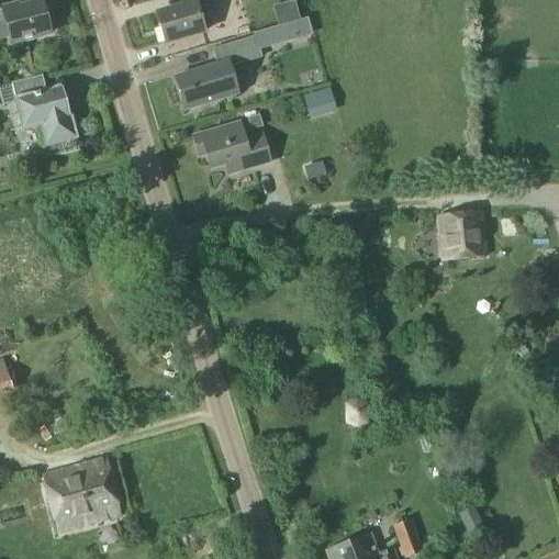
[(3,23),(1,23),(4,36),(9,35),(11,43),(53,32),(45,0),(23,6),(22,2),(4,7),(6,8),(0,10),(3,23)]
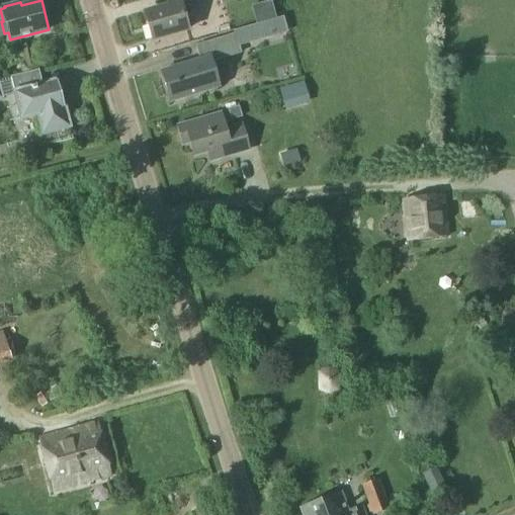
[(147,11),(155,37),(191,26),(184,2),(191,0),(170,0),(171,4),(147,11)]
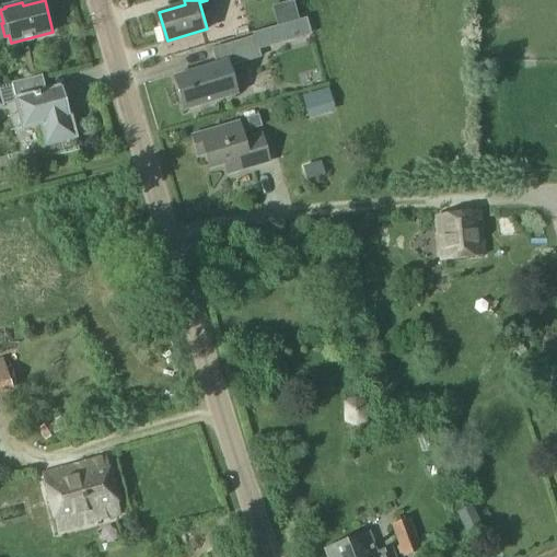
[(287,23),(290,35),(309,30),(305,18),(287,23)]
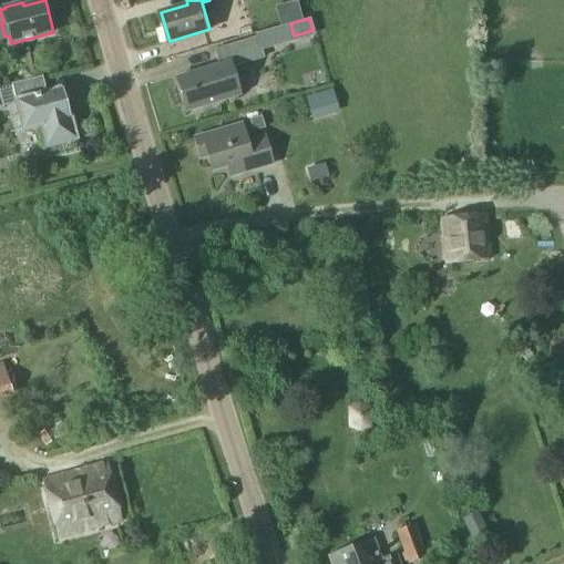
[(180,77),(191,110),(243,94),(234,67),(265,57),(259,37),(219,49),(224,63),(180,77)]
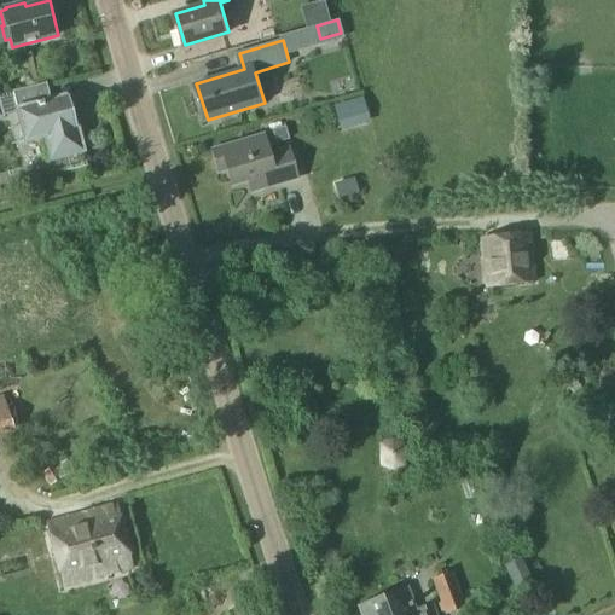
[(86,152),(70,94),(52,99),(47,82),(15,91),(28,141),(45,138),(51,161),(86,152)]
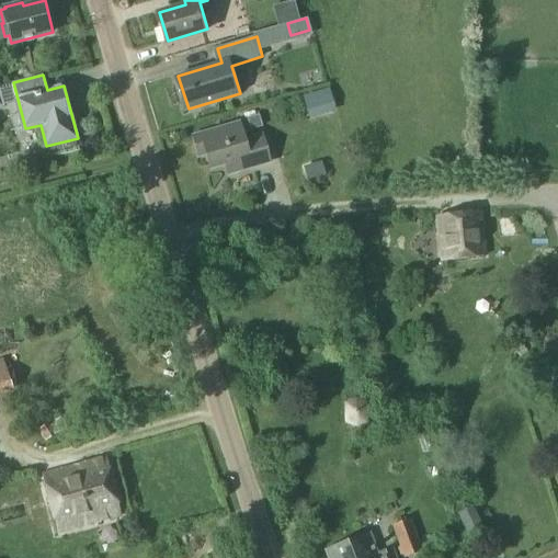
[(249,116),(252,128),(264,125),(261,113),(249,116)]
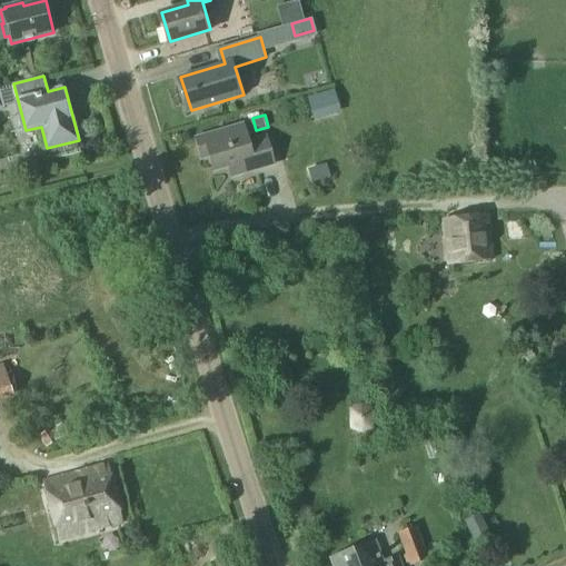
[(199,138),(205,157),(212,155),(217,170),(239,164),(241,172),(277,162),(269,136),(251,141),(246,123),(199,138)]
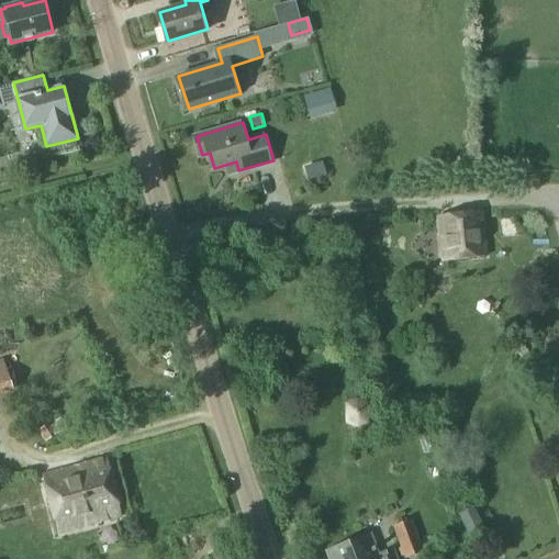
[(116,151),(127,147),(121,129),(110,133),(116,151)]
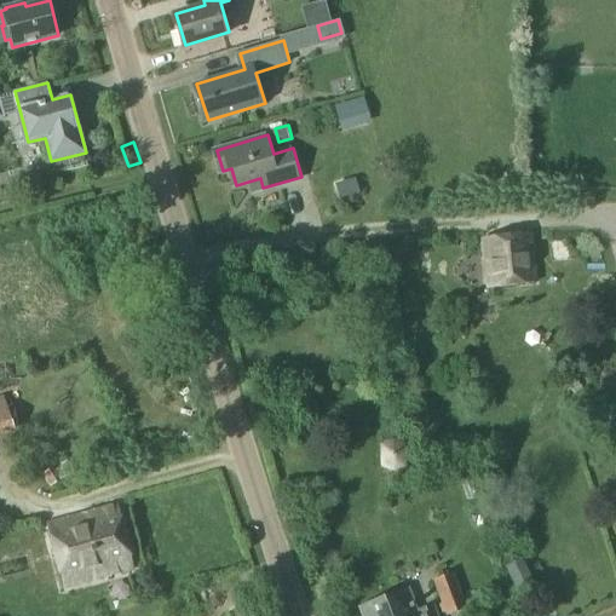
[(395,194),(397,205),(408,202),(404,190),(395,194)]
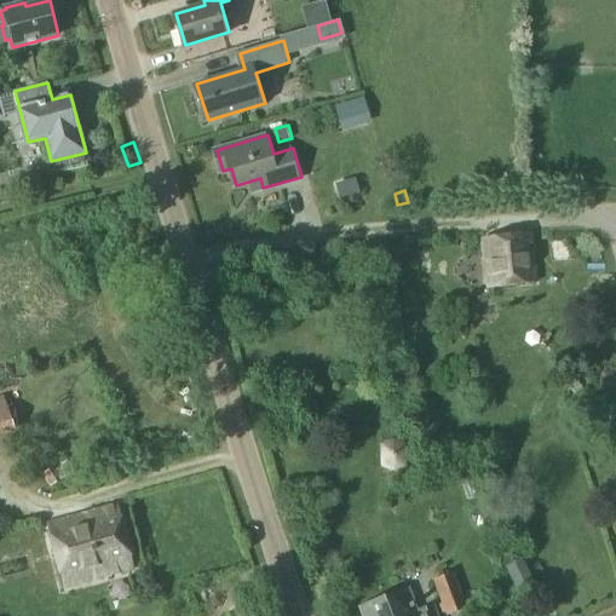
[(485,237),(490,287),(539,281),(534,232),(485,237)]
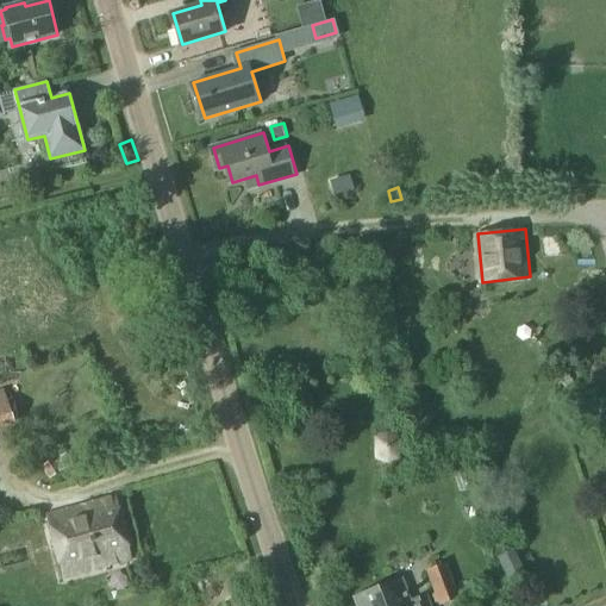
[(0,393),(0,423),(18,417),(10,389),(0,393)]
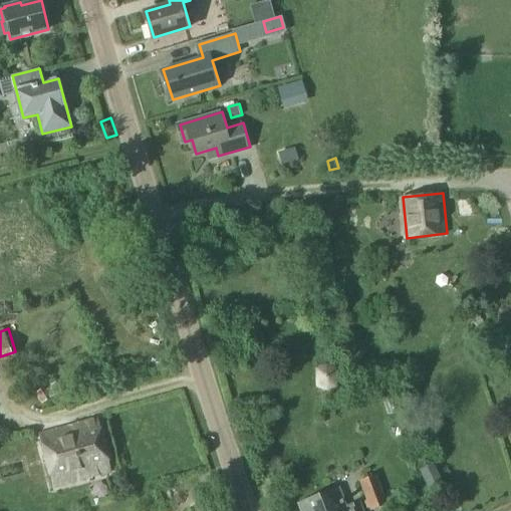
[(37,392),(43,402),(50,398),(44,387),(37,392)]
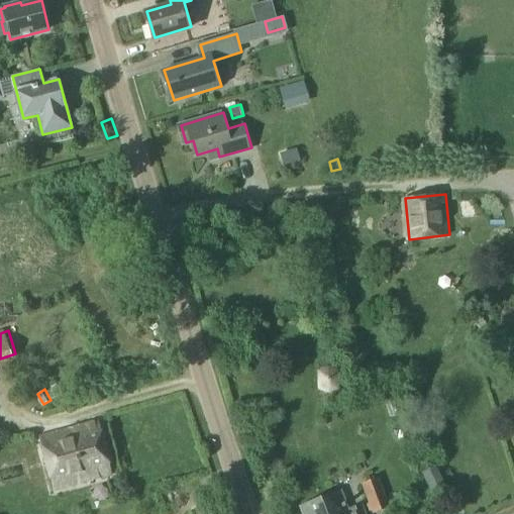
[(0,408),(0,417),(16,422),(18,413),(0,408)]
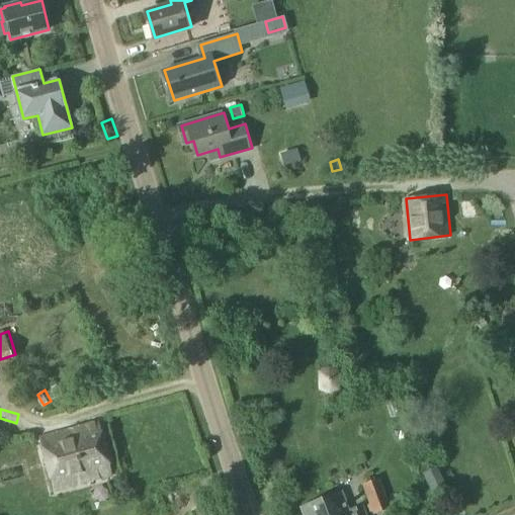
[(43,437),(57,489),(112,474),(100,422),(43,437)]
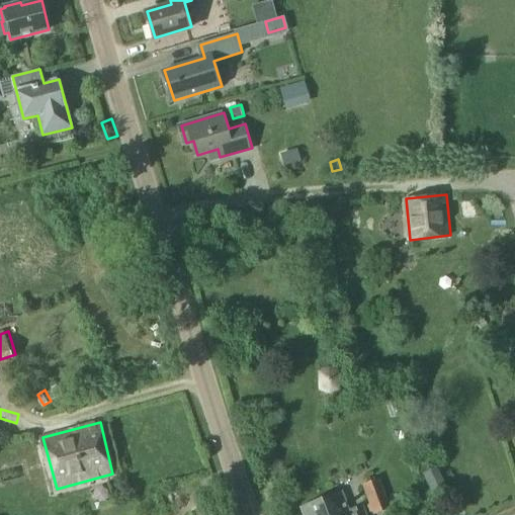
[(425,474),(435,495),(448,488),(438,467),(425,474)]
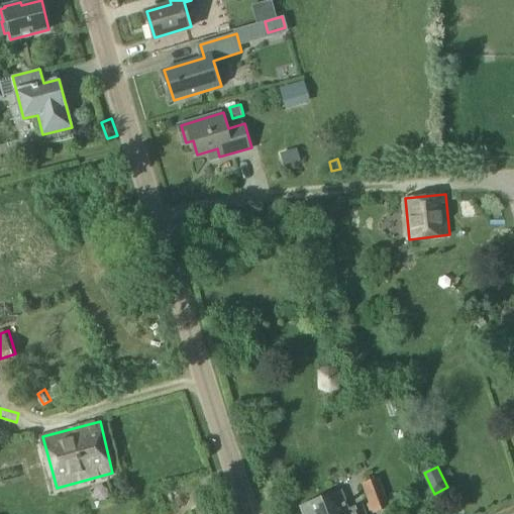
[(364,484),(375,513),(391,507),(380,478),(364,484)]
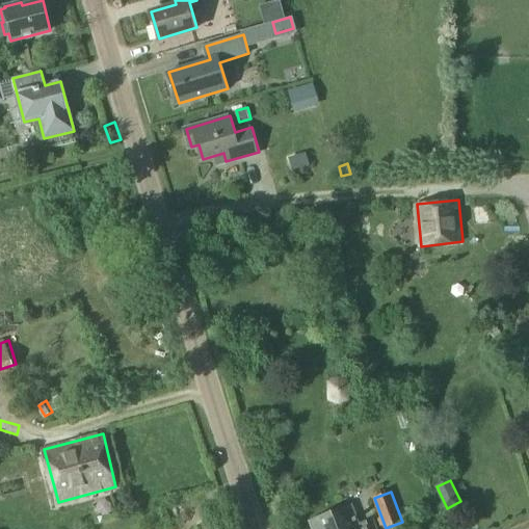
[(423,520),(434,516),(429,503),(418,508),(423,520)]
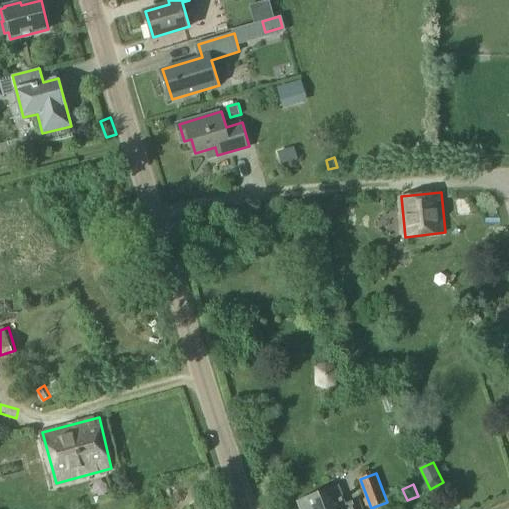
[(302,502),(304,508),(360,508),(358,502),(347,506),(347,508),(345,508),(338,489),(302,502)]
